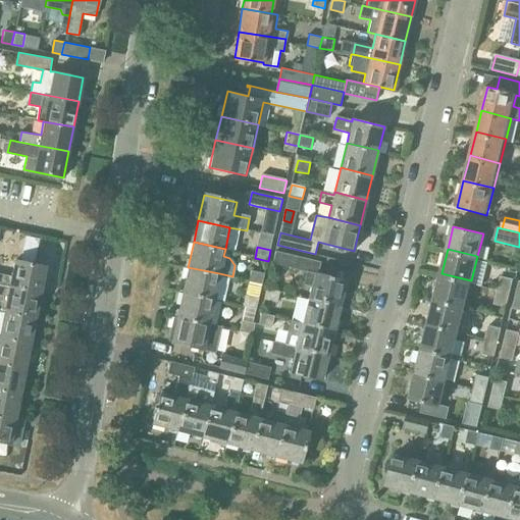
[(298,269),(301,257),(277,251),(274,263),(298,269)]
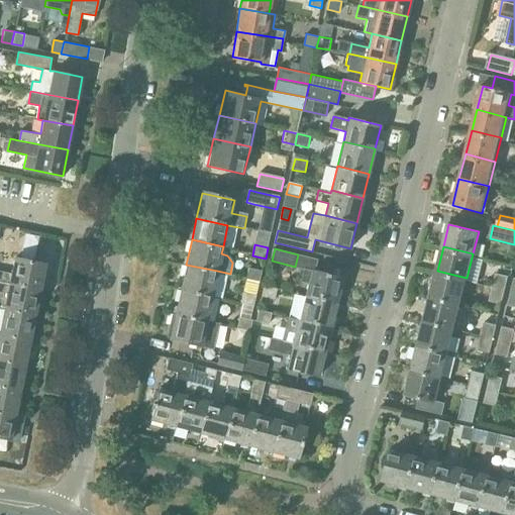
[(312,271),(315,260),(300,255),(297,268),(312,271)]
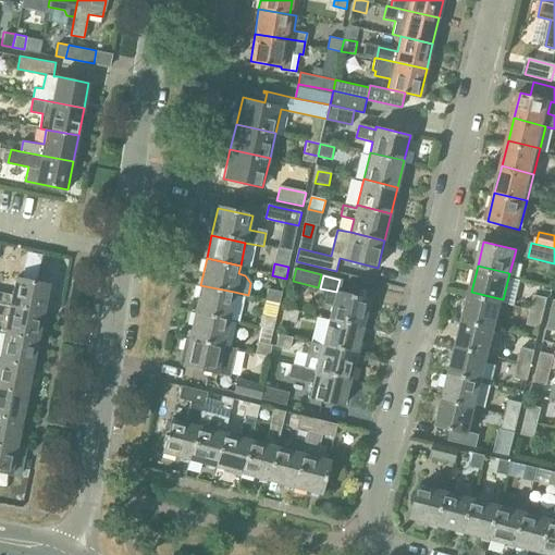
[(12,294),(0,291),(0,303),(44,310),(48,285),(15,279),(12,294)]
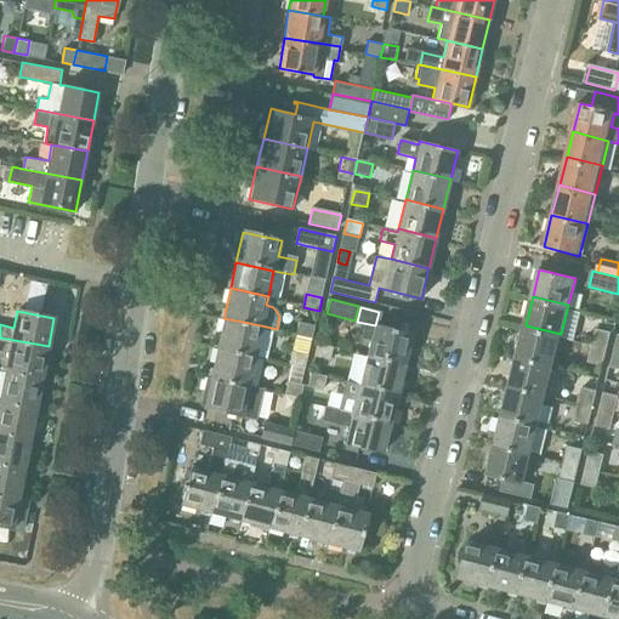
[(255,356),(261,325),(223,318),(217,347),(255,356)]
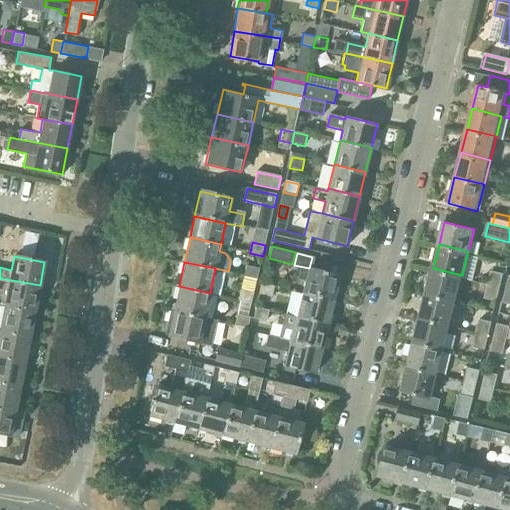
[(257,280),(260,269),(247,267),(244,278),(257,280)]
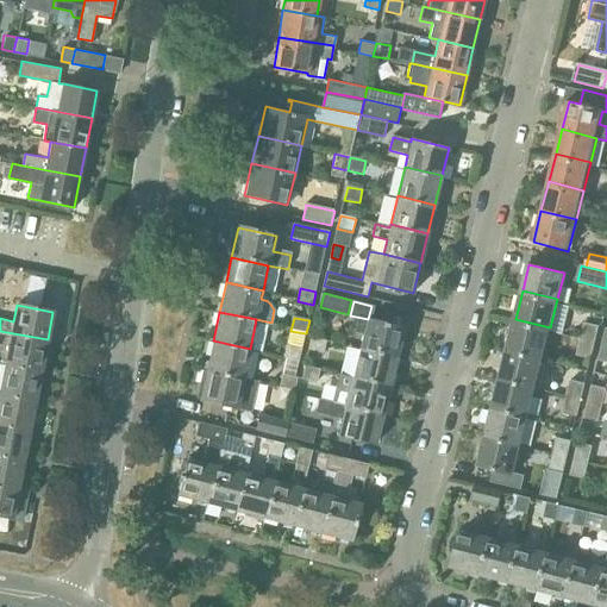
[(398,356),(405,329),(360,318),(356,331),(364,333),(361,348),(398,356)]
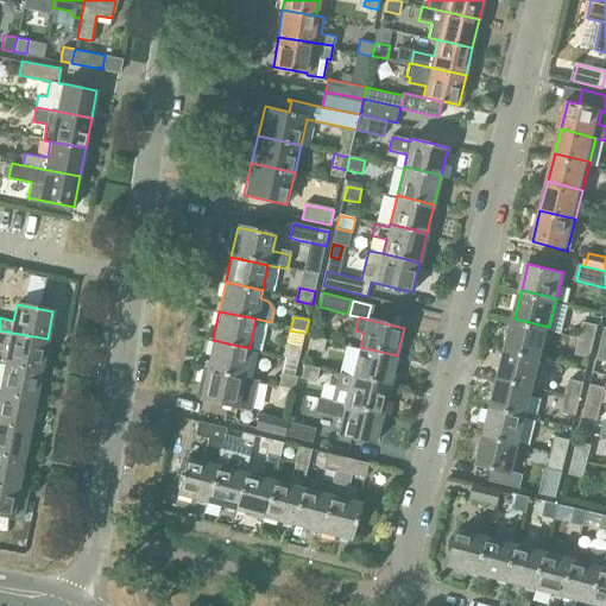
[(543,357),(549,327),(515,319),(507,348),(543,357)]
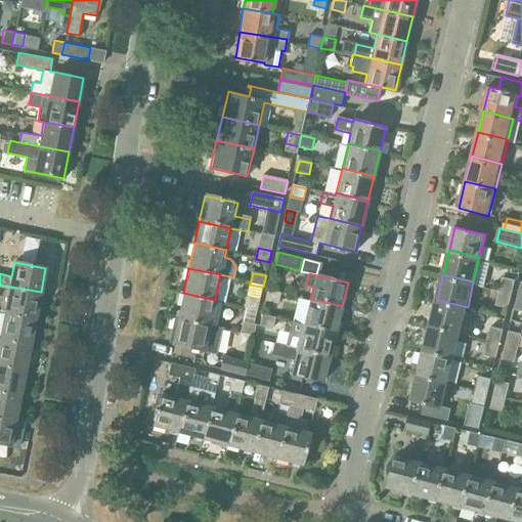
[(514,294),(516,283),(504,279),(501,291),(514,294)]
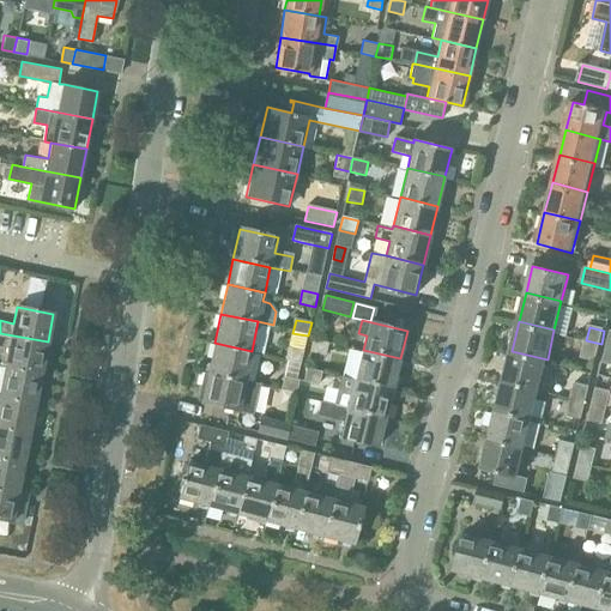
[(41,373),(48,342),(0,333),(0,352),(2,355),(0,366),(5,366),(41,373)]
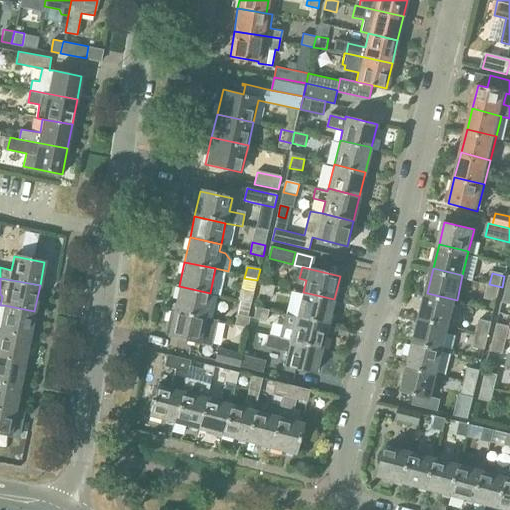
[(498,302),(502,287),(489,284),(486,299),(498,302)]
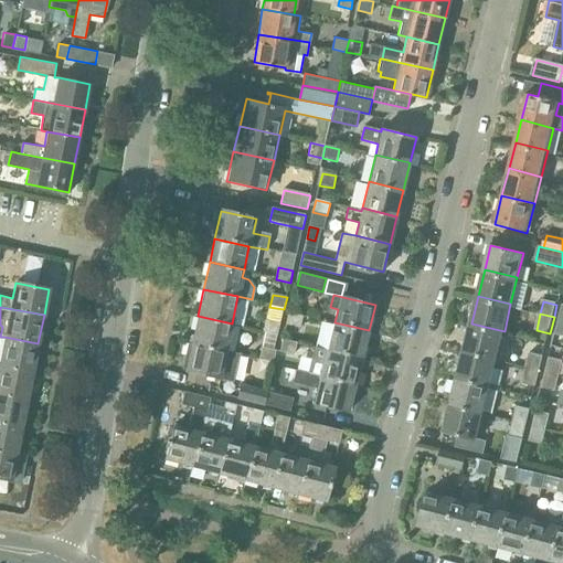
[(300,329),(304,317),(289,315),(286,327),(300,329)]
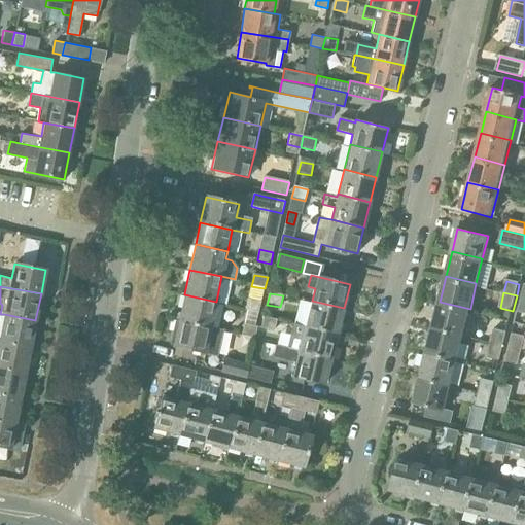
[(211,327),(216,302),(184,294),(179,320),(211,327)]
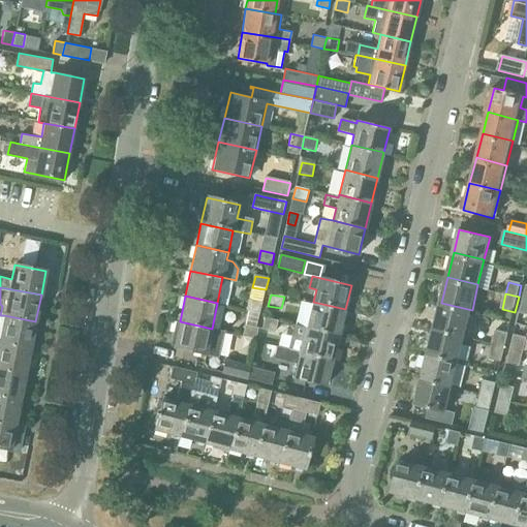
[(259,315),(262,304),(249,301),(246,312),(259,315)]
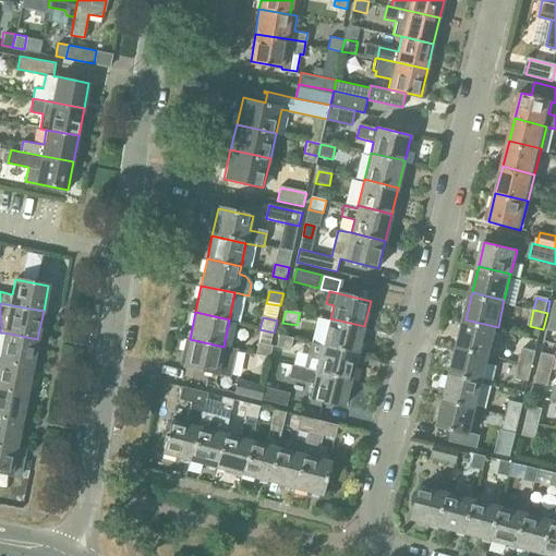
[(358,353),(364,326),(330,318),(324,345),(358,353)]
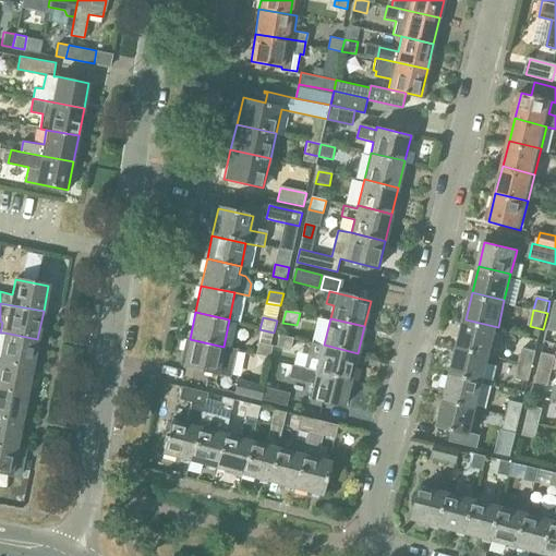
[(492,353),(498,327),(466,319),(459,346),(492,353)]
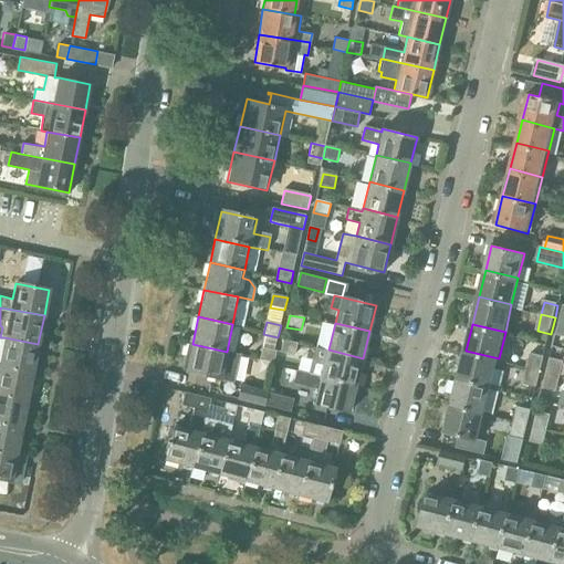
[(0,365),(33,372),(38,344),(4,337),(0,361),(0,365)]
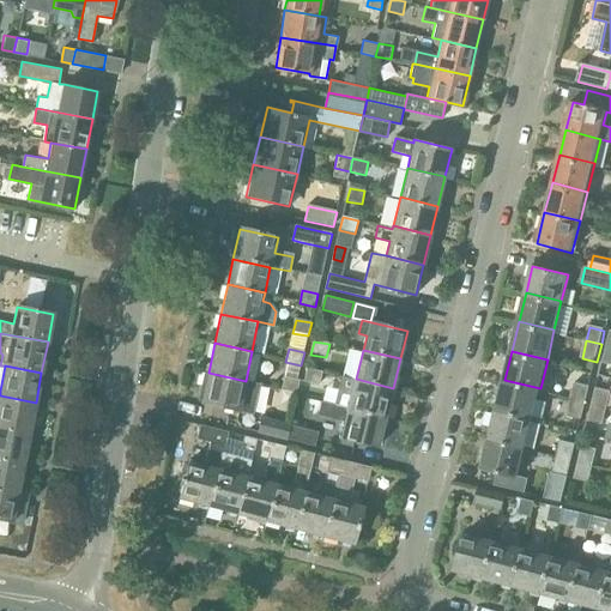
[(320,387),(322,374),(308,370),(304,383),(320,387)]
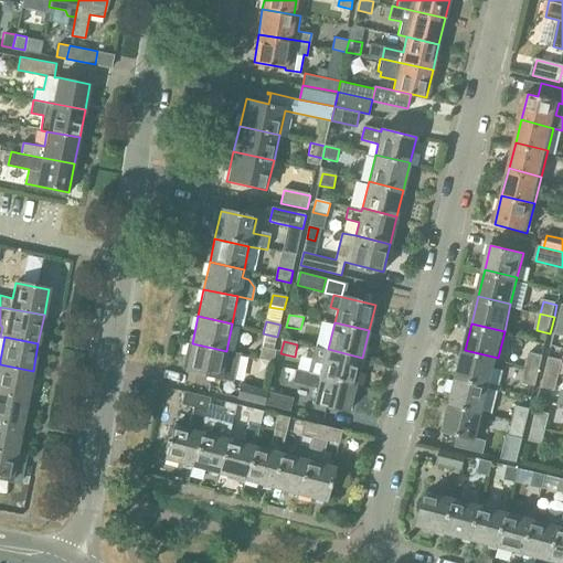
[(237,382),(240,371),(243,354),(226,351),(192,343),(186,371),(237,382)]
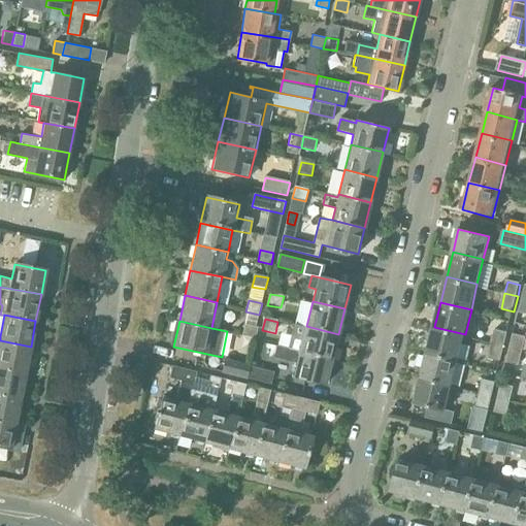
[(255,340),(258,329),(244,326),(241,337),(255,340)]
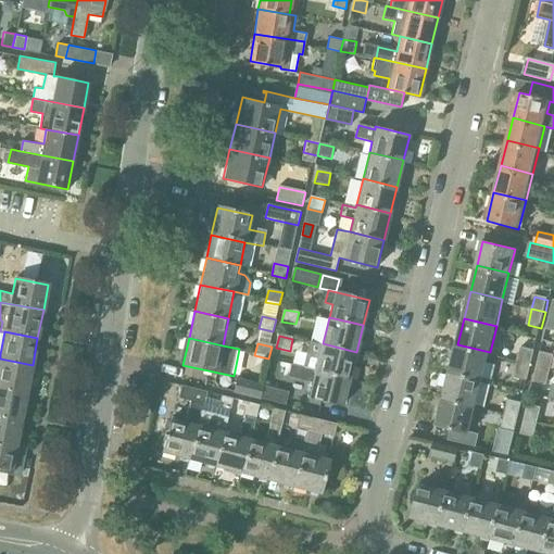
[(350,378),(356,352),(323,343),(316,370),(350,378)]
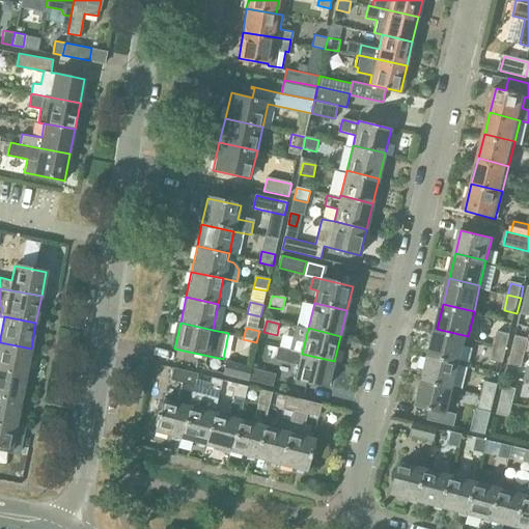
[(462,361),(468,336),(437,329),(430,354),(462,361)]
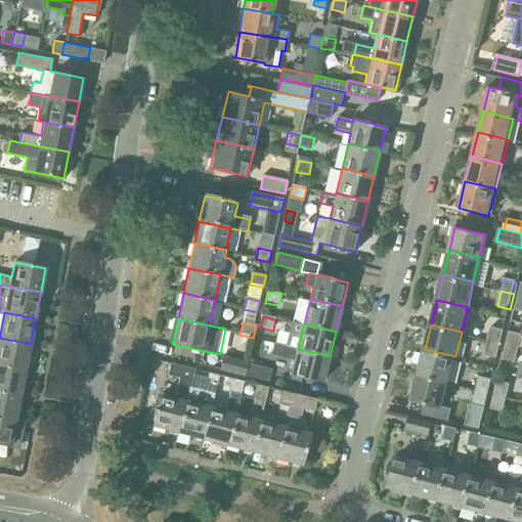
[(502,343),(505,332),(491,329),(489,340),(502,343)]
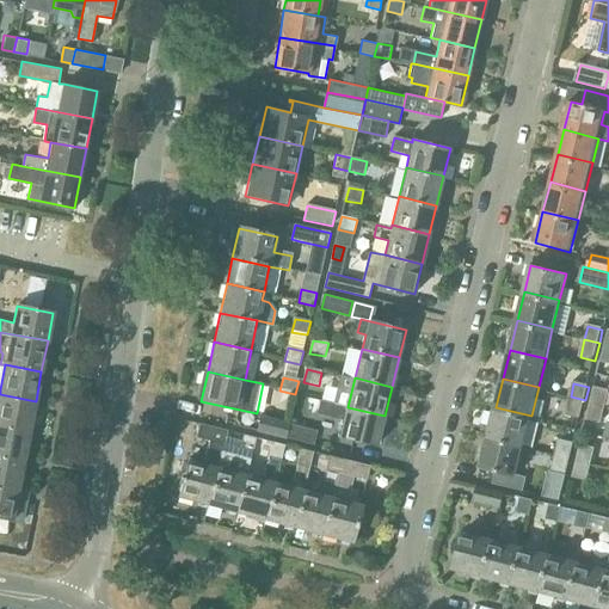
[(607,405),(608,399),(608,392),(595,388),(591,401),(607,405)]
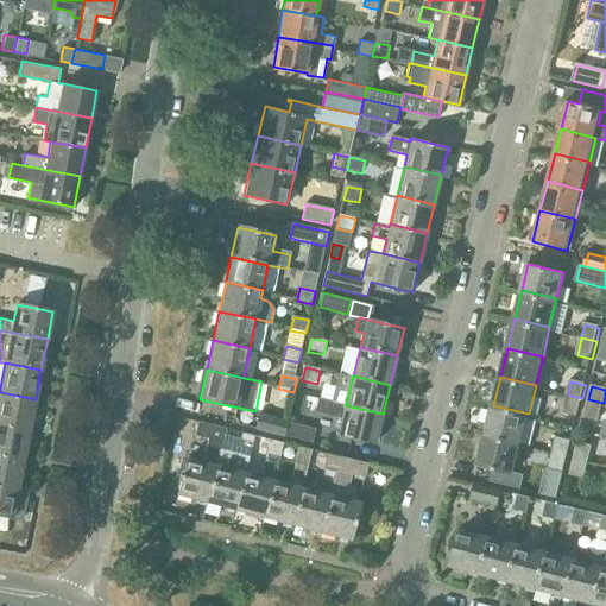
[(0,422),(30,428),(36,399),(0,392),(0,422)]
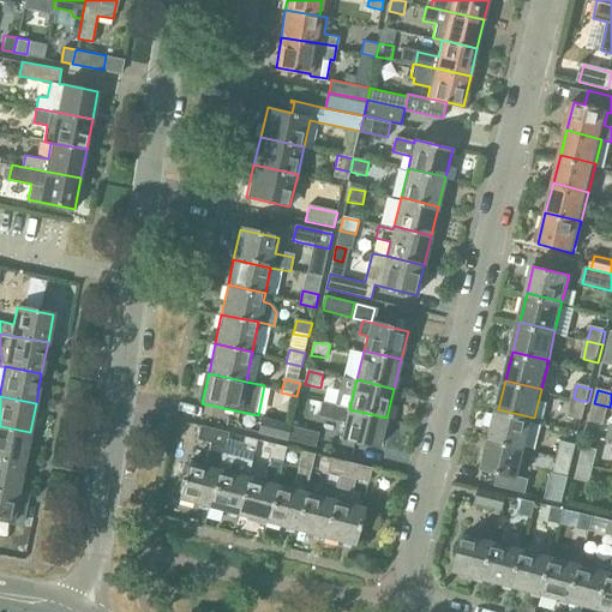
[(583,421),(588,402),(574,399),(569,418),(583,421)]
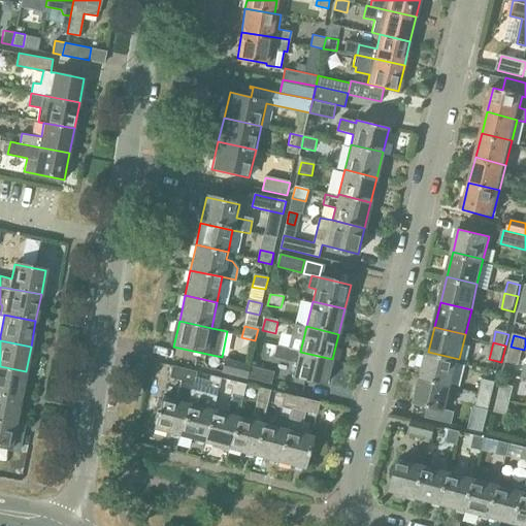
[(326,385),(332,359),(300,352),(277,346),(274,358),(297,363),(294,376),(326,385)]
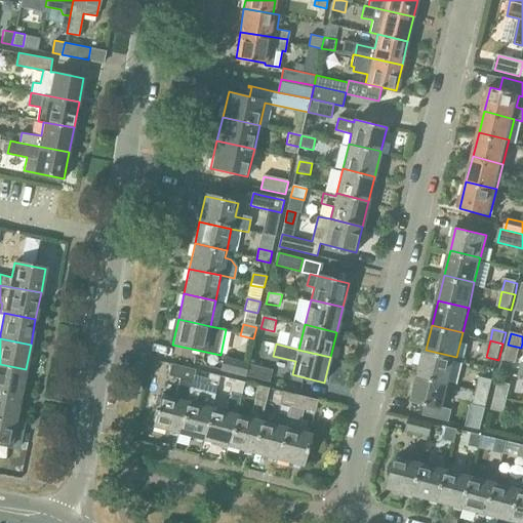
[(517,364),(521,348),(508,345),(505,361),(517,364)]
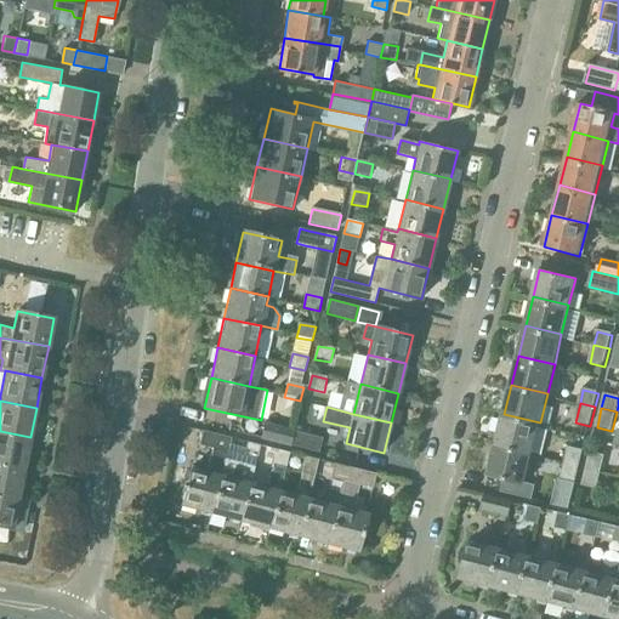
[(533,452),(540,422),(504,414),(497,443),(533,452)]
